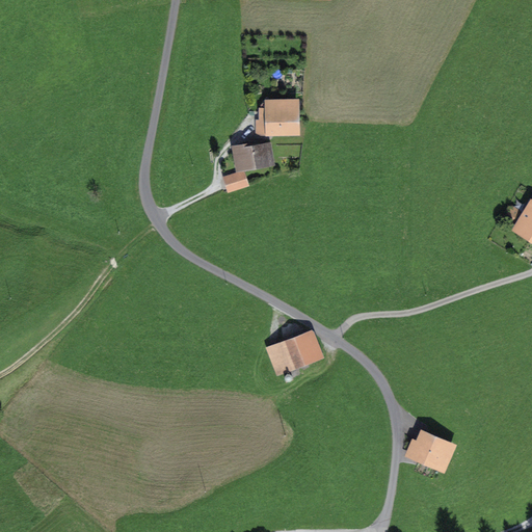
[(258,111),(258,127),(268,127),(268,130),(302,129),(301,92),(267,94),(267,100),(261,101),(261,111),(258,111)]
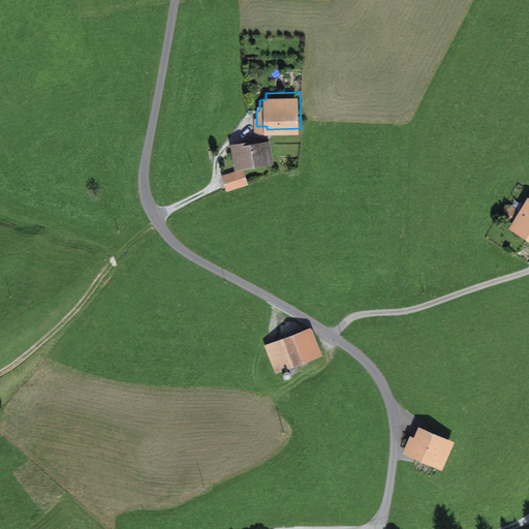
[(249,179),(244,165),(275,160),(271,139),(250,143),(249,138),(231,142),(236,166),(221,170),(226,186),(249,179)]
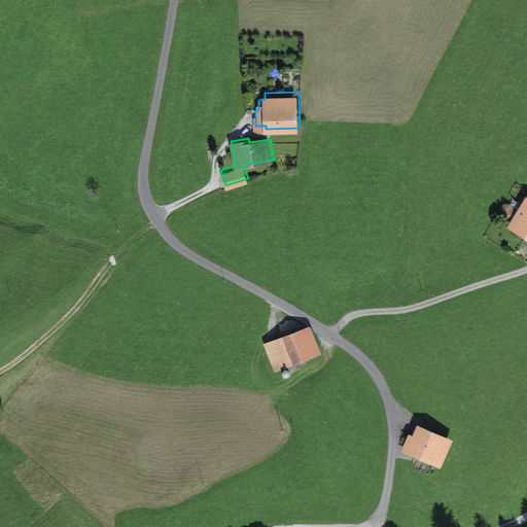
[(526,237),(526,196),(524,194),(505,224),(526,237)]
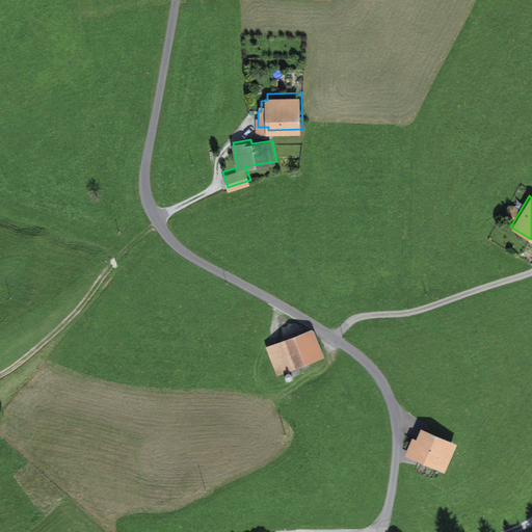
[(324,357),(313,328),(265,347),(276,376),(324,357)]
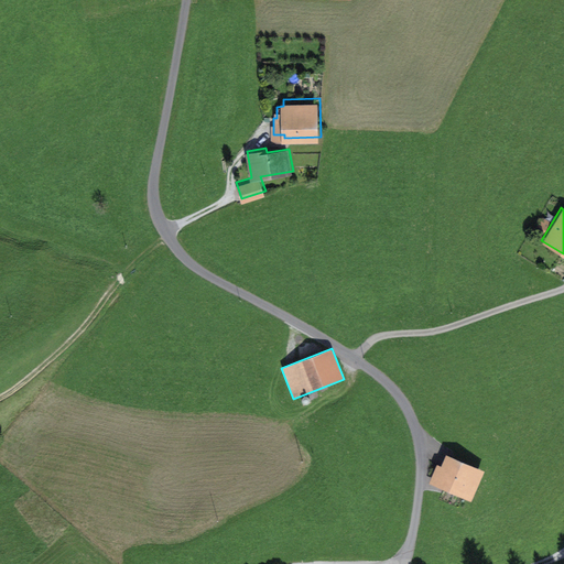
[(473,502),(485,472),(446,455),(441,467),(437,466),(430,484),(473,502)]
